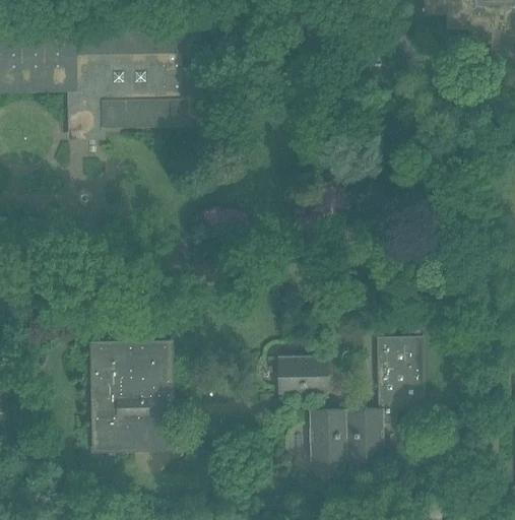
[(514,0),(419,0),(420,15),(441,15),(441,29),(463,29),(463,44),(486,44),(486,58),(509,58),(509,44),(514,43),(514,0)]
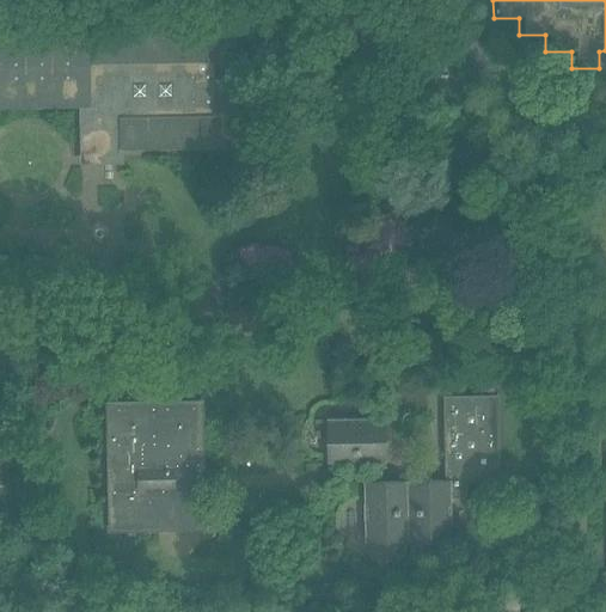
[(0,109),(80,108),(81,132),(114,132),(115,151),(240,148),(238,31),(0,35),(0,109)]
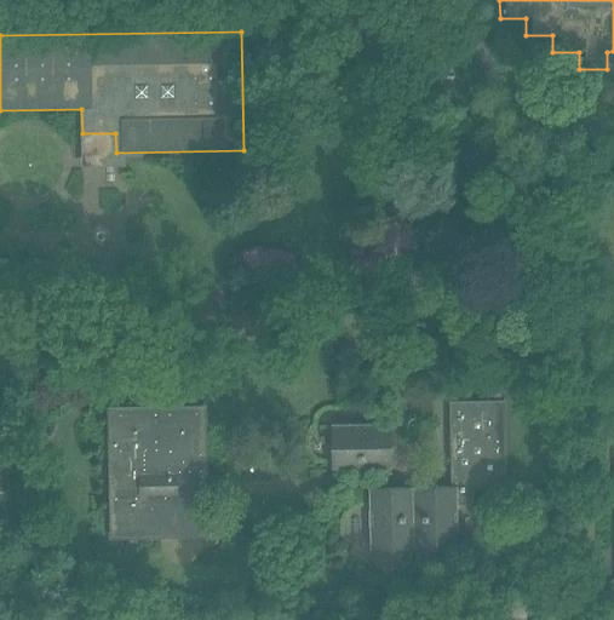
[(315,74),(315,93),(330,92),(330,74),(315,74)]
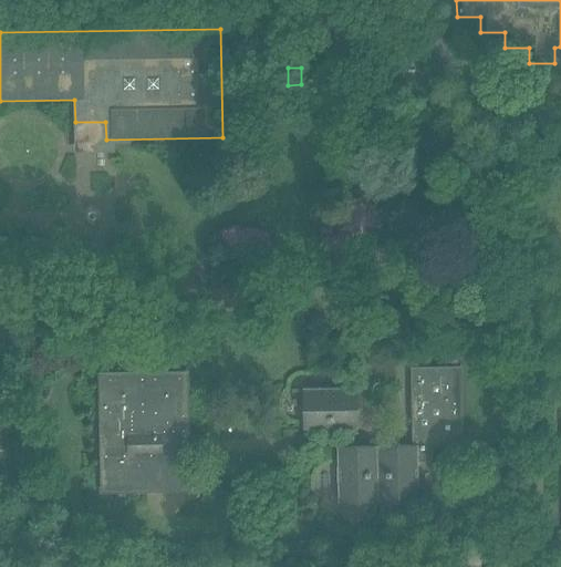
[(409,372),(411,440),(454,440),(453,371),(409,372)]
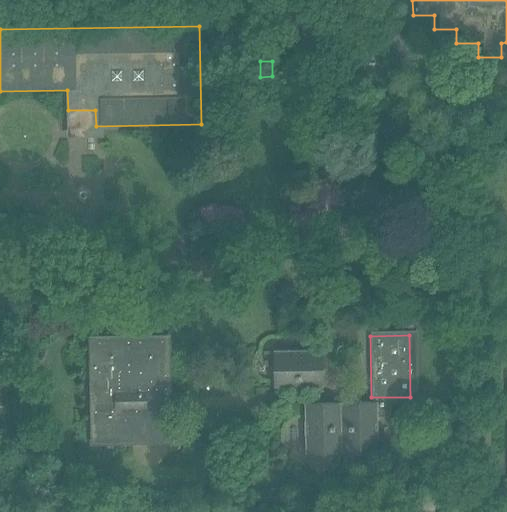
[(88,340),(90,442),(164,441),(162,339),(88,340)]
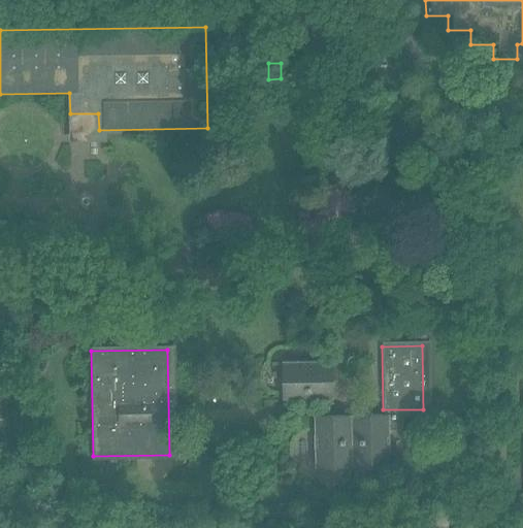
[(278,362),(279,400),(329,399),(328,361),(278,362)]
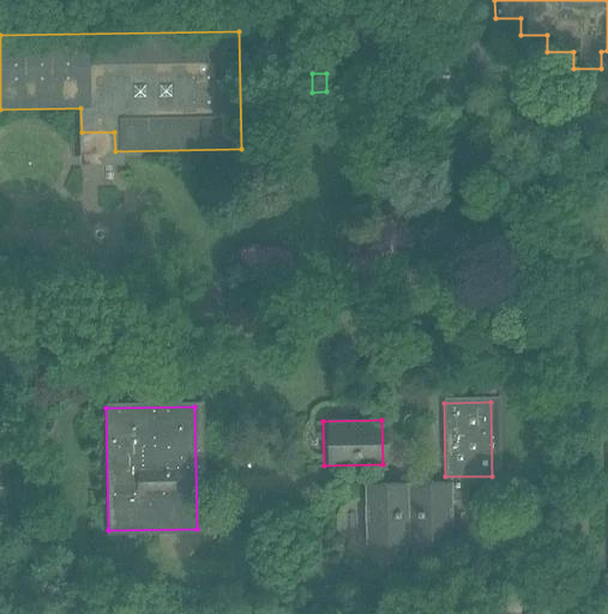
[(360,485),(361,543),(447,542),(447,500),(463,500),(463,482),(360,485)]
